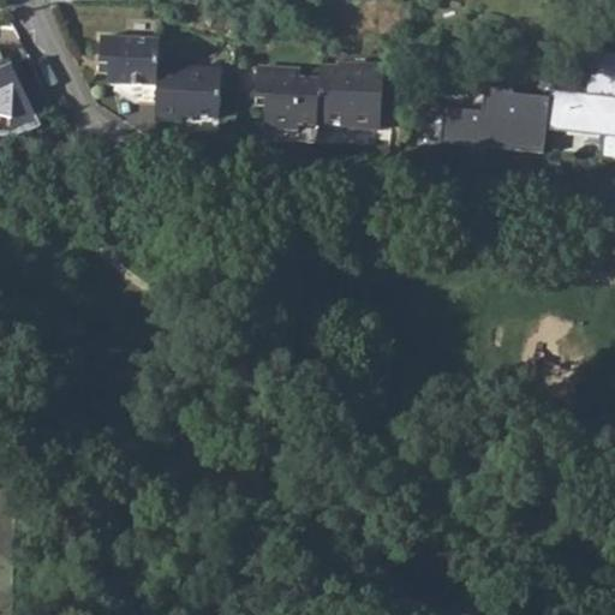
[(136,95),(156,96),(160,66),(162,39),(103,34),(100,61),(111,61),(111,71),(109,83),(137,85),(136,95)]
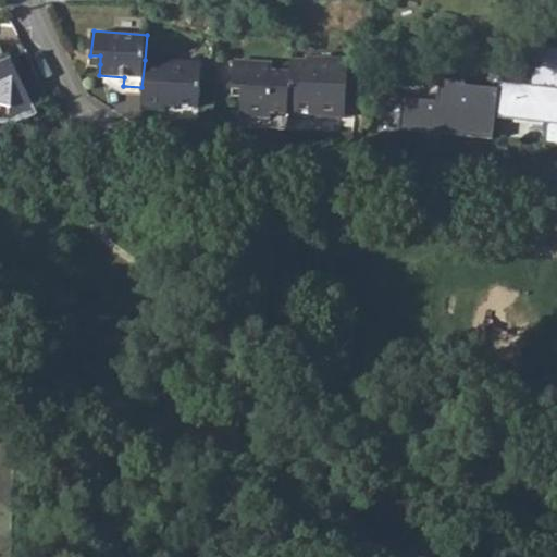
[(544,147),(556,148),(556,48),(540,46),(532,87),(503,82),(502,89),(496,120),(548,126),(544,147)]
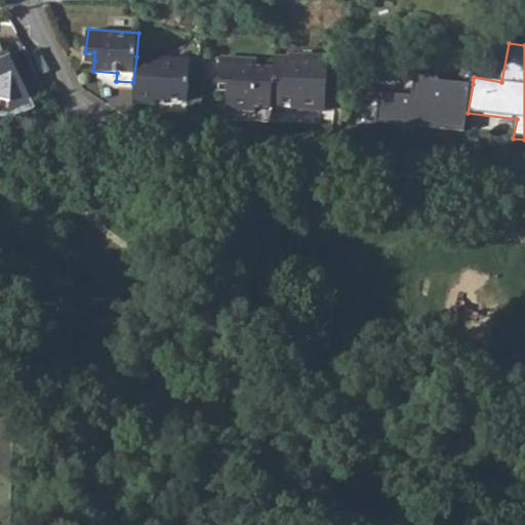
[(0,115),(14,115),(37,107),(9,52),(3,52),(0,45),(0,115)]
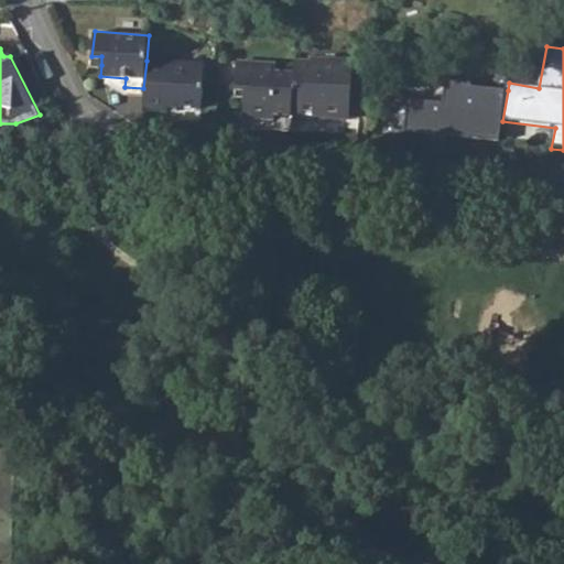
[(91,64),(101,65),(101,56),(91,56),(91,64)]
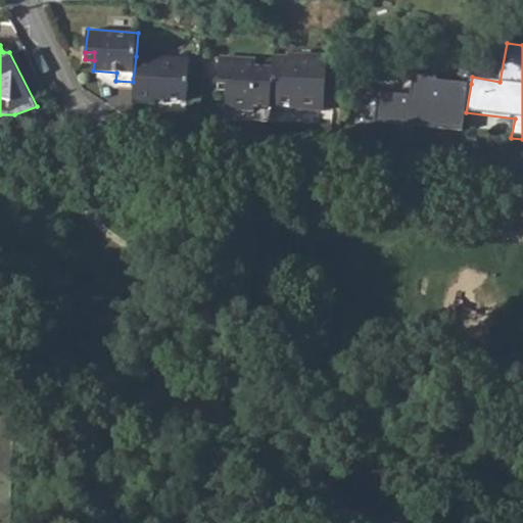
[(295,113),(323,113),(326,57),(287,55),(287,58),(273,57),(272,69),(270,108),(295,110),(295,113)]
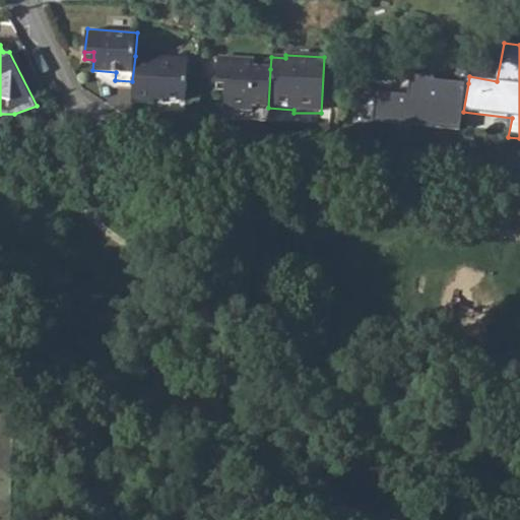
[(131,102),(153,105),(153,101),(184,104),(188,61),(135,56),(132,81),(131,102)]
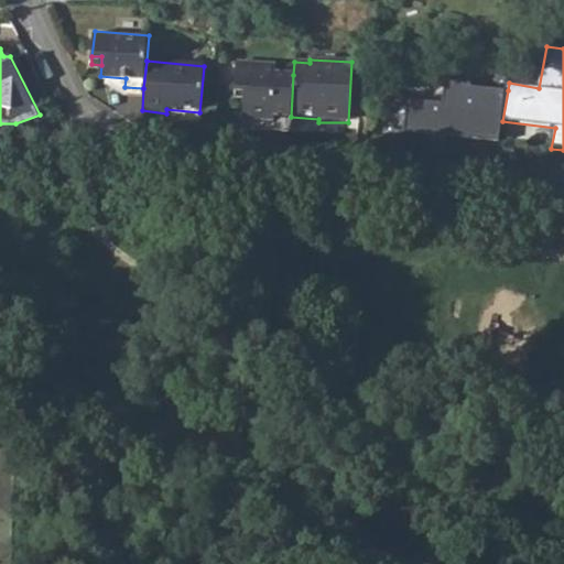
[(241,119),(273,121),(273,117),(291,117),(293,75),(273,75),(275,66),(235,63),(234,94),(243,94),(241,119)]
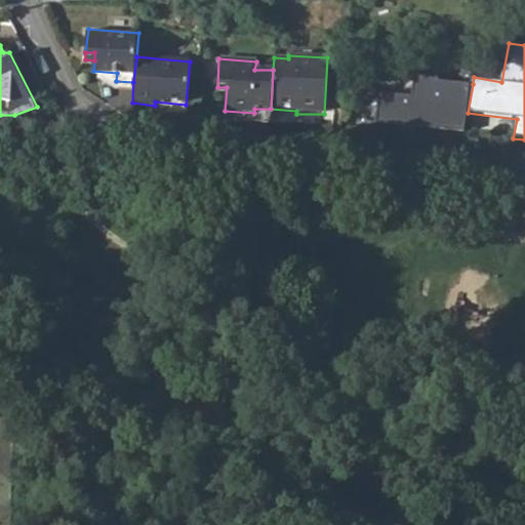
[(377,123),(465,132),(468,113),(473,84),(440,81),(440,77),(415,75),(413,96),(380,93),(377,123)]
